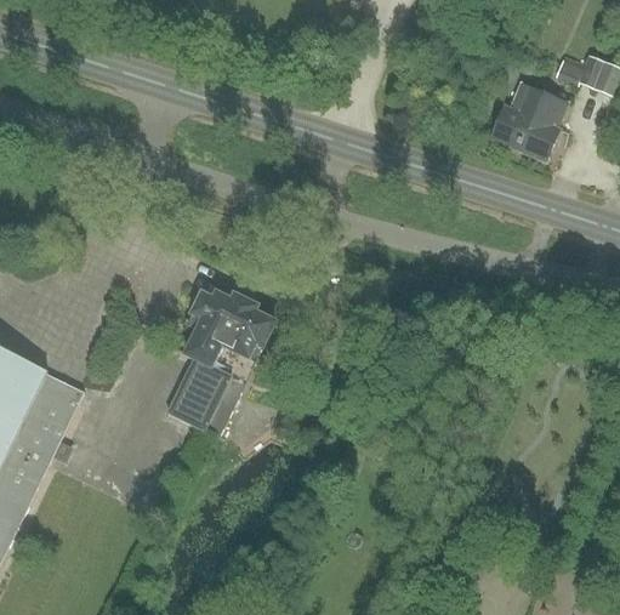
[(610,94),(619,68),(619,67),(586,53),(575,79),(610,94)]
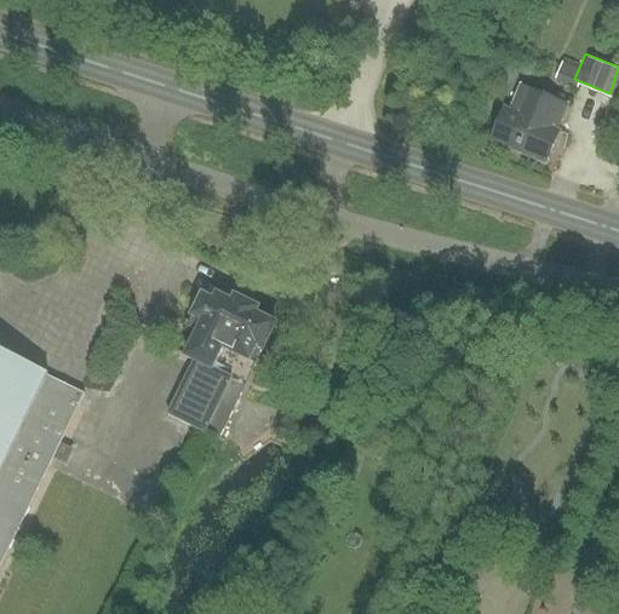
[(559,125),(569,98),(520,78),(509,104),(502,101),(487,137),(516,149),(520,141),(550,154),(562,126),(559,125)]
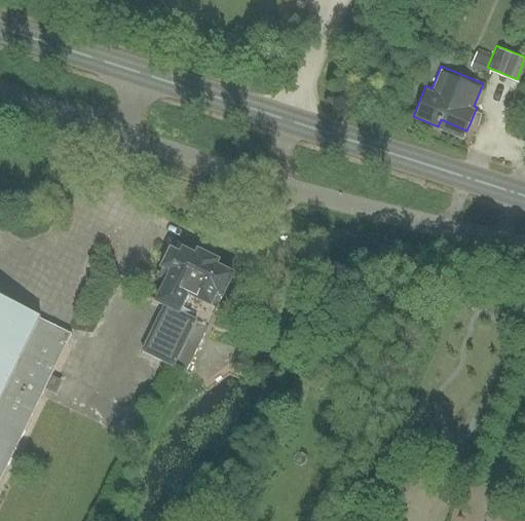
[(218,304),(233,271),(216,263),(219,258),(199,248),(196,253),(184,248),(182,253),(173,248),(160,272),(169,276),(157,299),(180,309),(189,290),(218,304)]
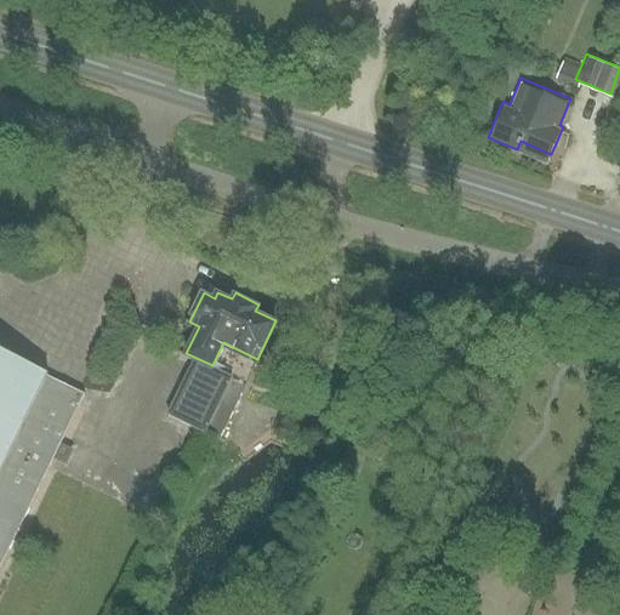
[(0,564),(85,389),(46,371),(47,370),(0,347),(0,564)]
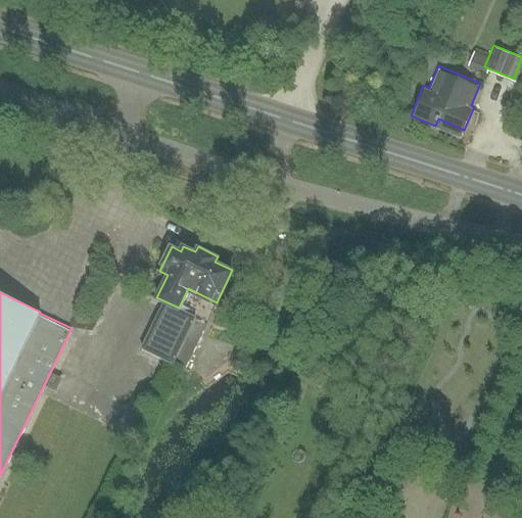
[(164,301),(143,346),(175,362),(196,316),(164,301)]
